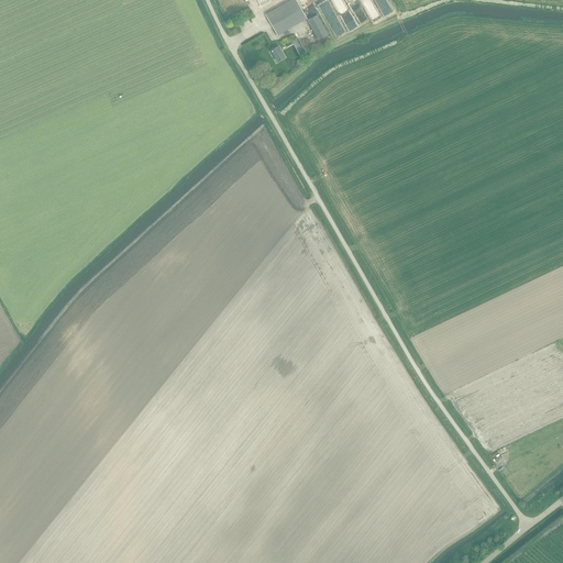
[(308,12),(305,14),(295,0),(290,0),(266,14),(277,34),(306,18),(310,15),(308,12)]
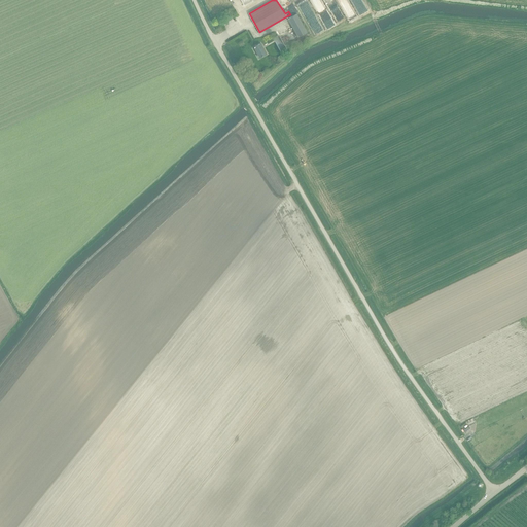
[(340,19),(345,14),(339,7),(334,11),(340,19)]
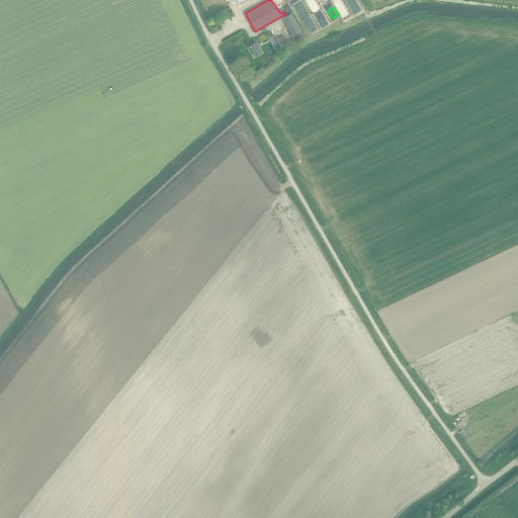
[(349,9),(343,13),(345,17),(352,13),(349,9)]
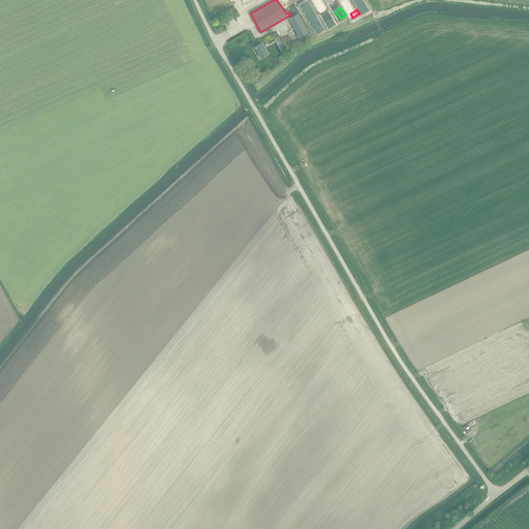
[(288,20),(299,37),(307,32),(298,14),(288,20)]
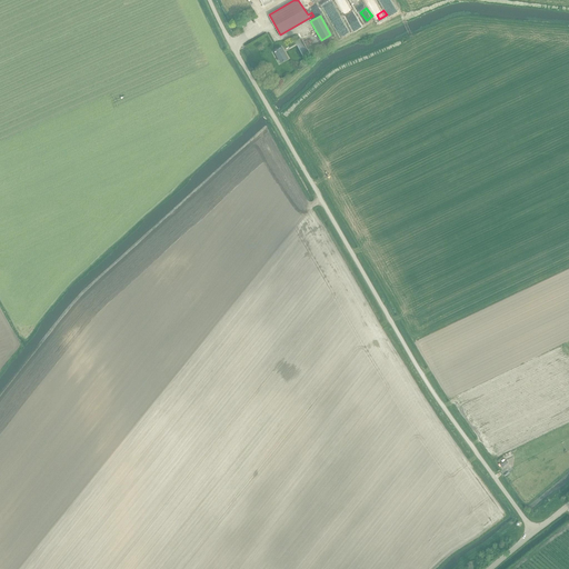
[(338,25),(342,35),(350,31),(346,21),(338,25)]
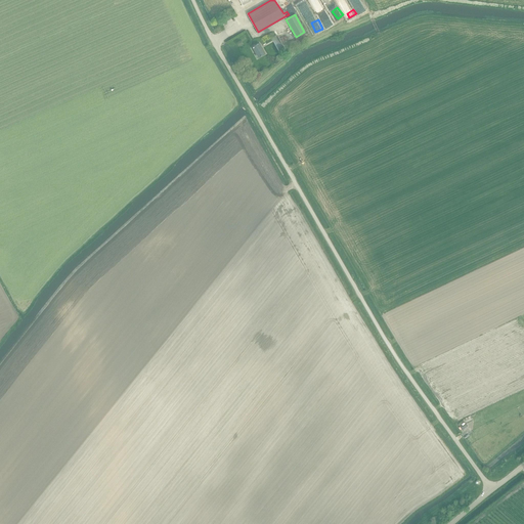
[(253,47),(258,57),(264,53),(259,43),(253,47)]
